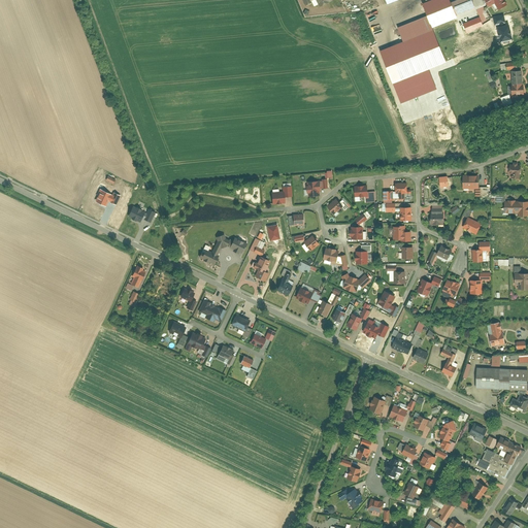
[(451,0),(431,0),(423,3),(428,15),(433,28),(458,18),(457,15),(452,2),(451,0)]
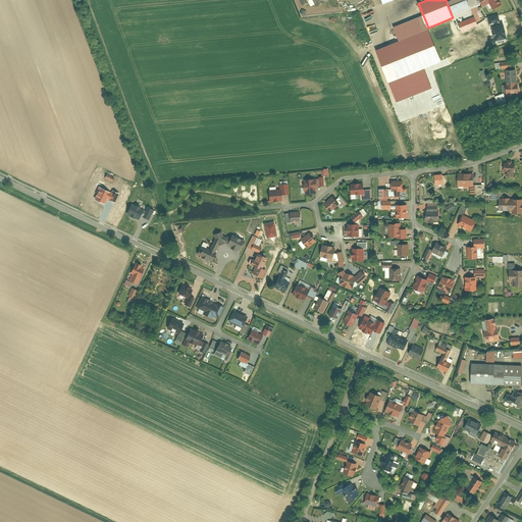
[(467,0),(453,0),(447,2),(452,15),(471,7),(467,0)]
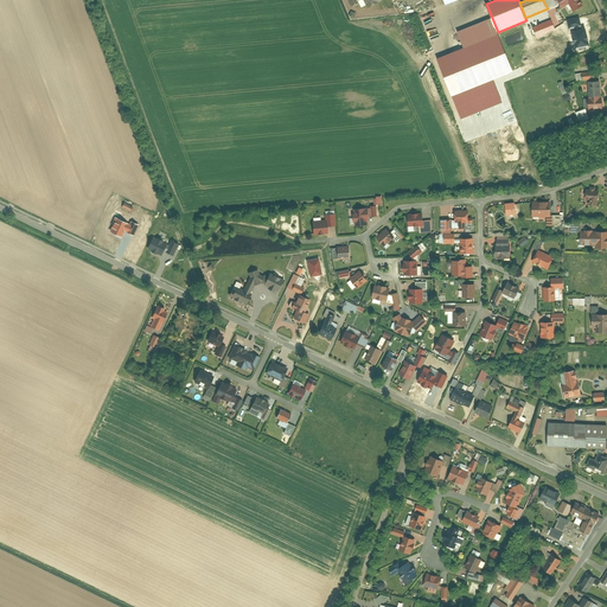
[(583,5),(581,0),(558,0),(563,7),(569,4),(574,11),(583,5)]
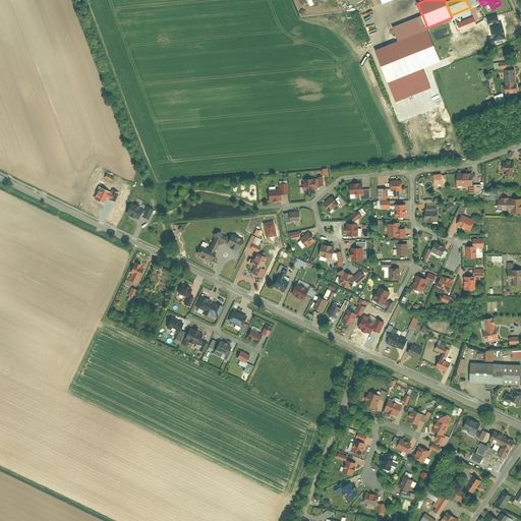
[(375,51),(388,82),(441,61),(427,27),(422,15),(394,26),(400,42),(375,51)]
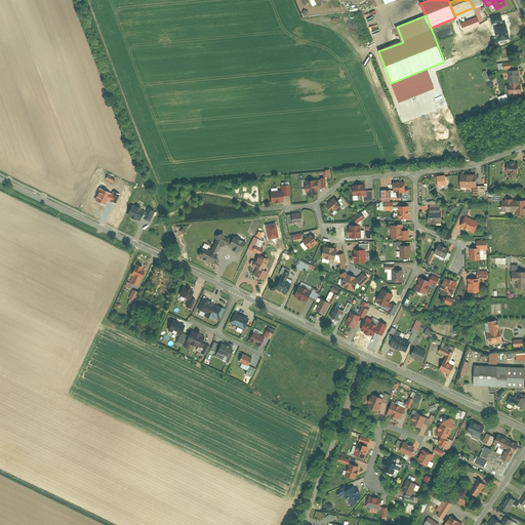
[(475,18),(470,21),(471,24),(461,28),(463,32),(478,26),(475,18)]
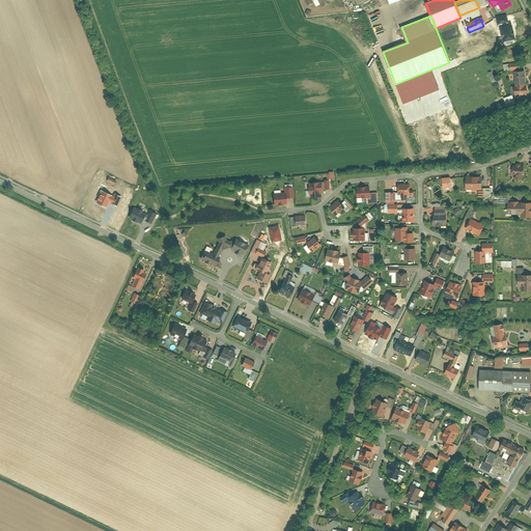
[(511,26),(501,29),(504,40),(513,38),(511,26)]
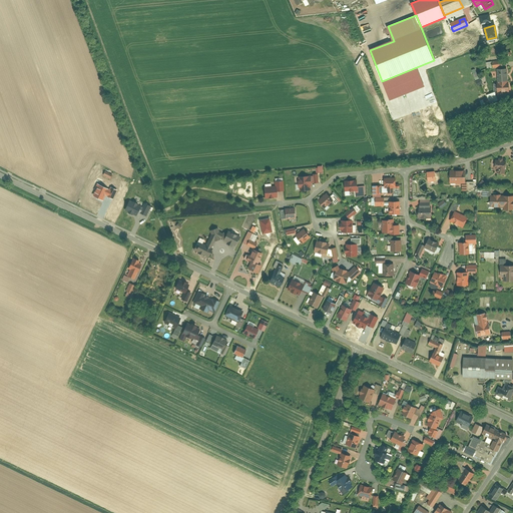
[(497,69),(498,83),(507,82),(506,69),(497,69)]
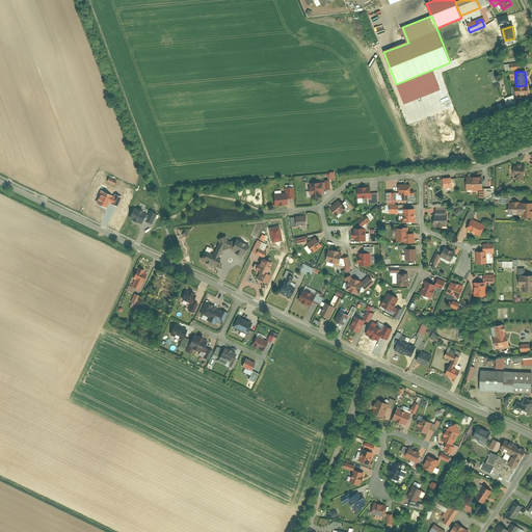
[(516,86),(514,86),(514,95),(527,95),(527,85),(526,85),(516,86)]
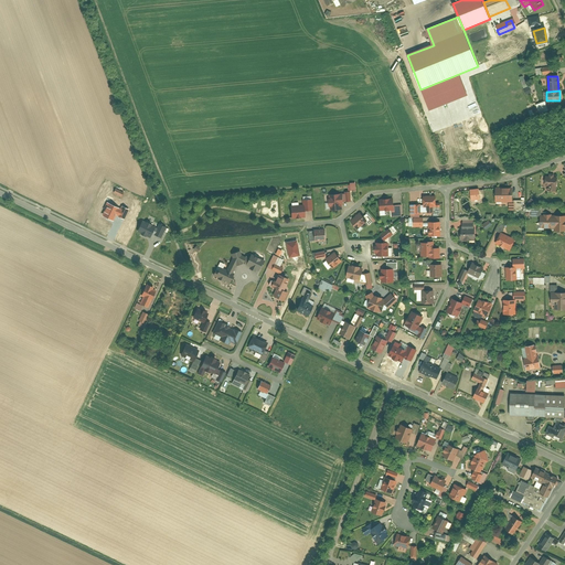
[(544,102),(535,105),(539,113),(547,109),(544,102)]
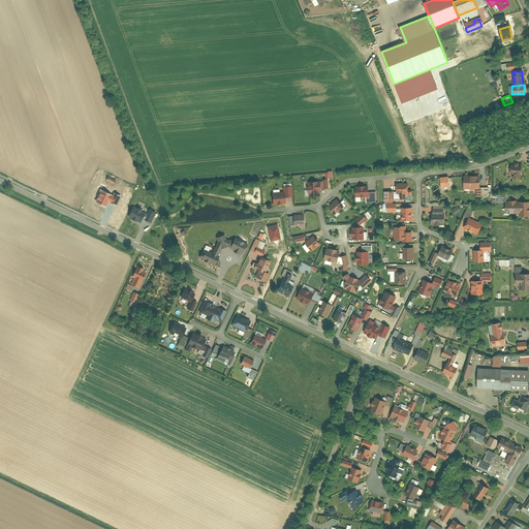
[(511,165),(510,175),(514,175),(514,180),(522,180),(523,166),(511,165)]
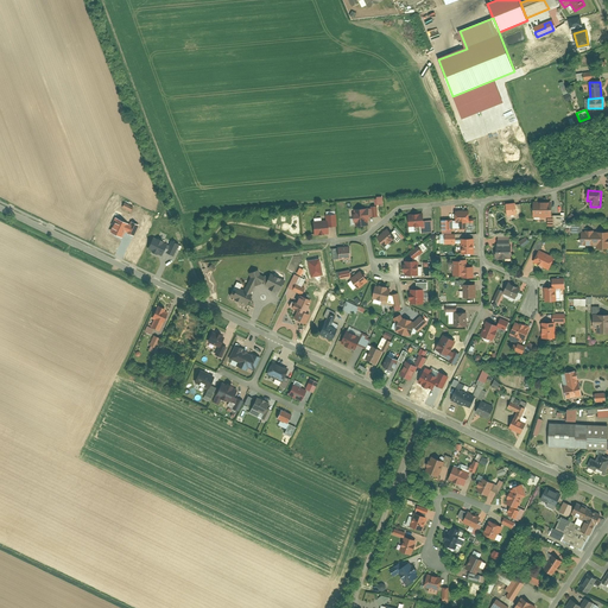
[(534,203),(534,219),(552,217),(551,202),(534,203)]
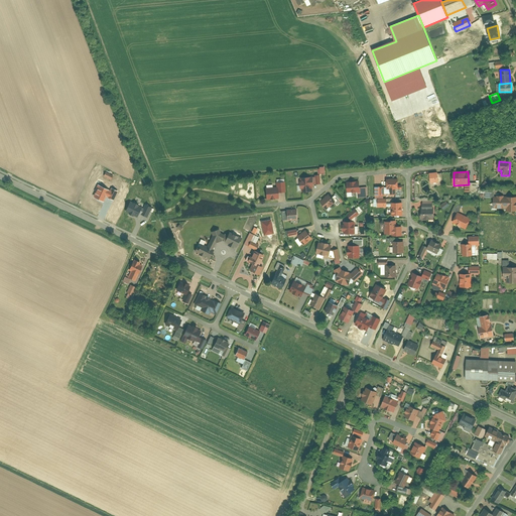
[(314,192),(313,185),(320,184),(320,175),(314,176),(314,177),(300,178),(301,194),(314,192)]
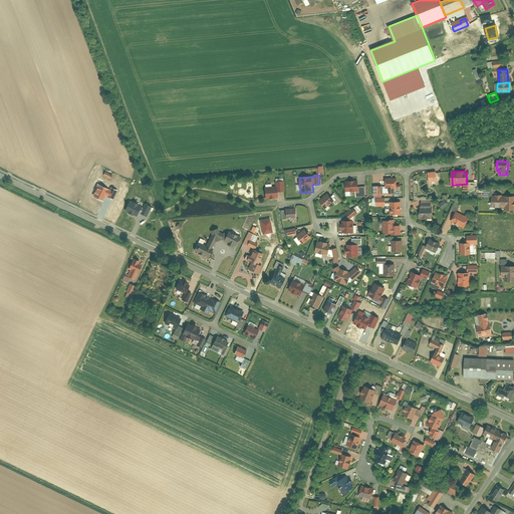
[(438,184),(431,184),(431,175),(420,175),(420,186),(428,186),(428,194),(438,194),(438,184)]
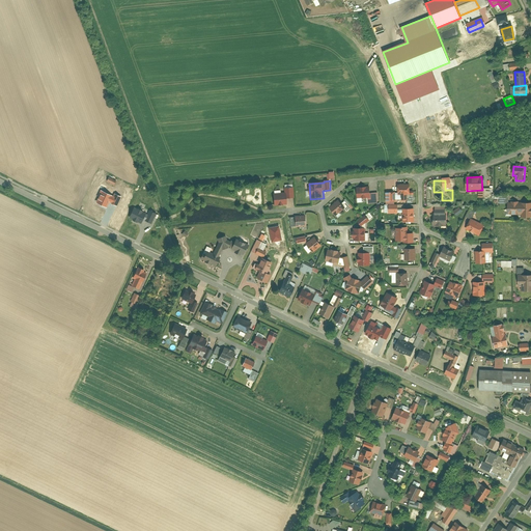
[(410,185),(398,186),(398,196),(411,196),(410,185)]
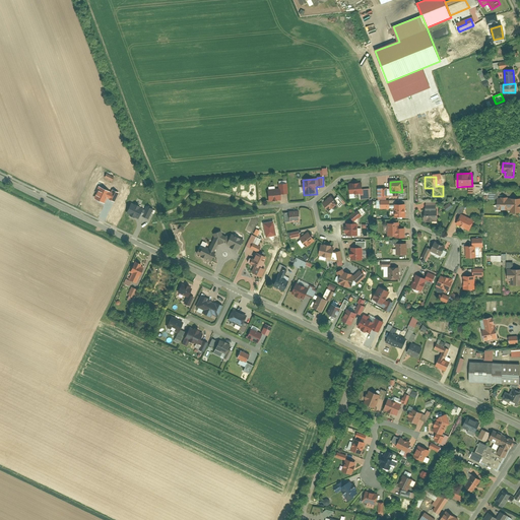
[(281,200),(281,194),(288,193),(287,183),(278,184),(279,188),(267,189),(268,201),(281,200)]
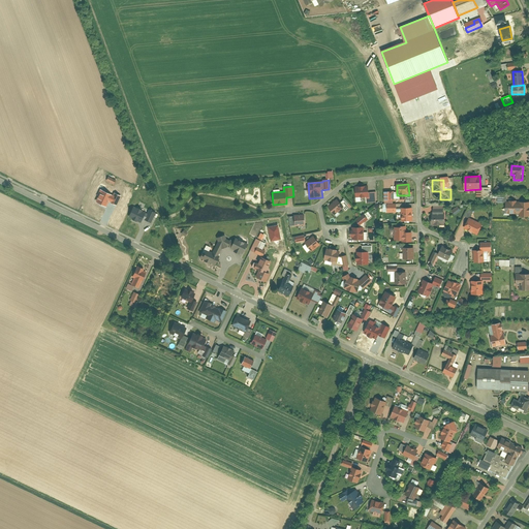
[(376,192),(369,193),(369,187),(355,188),(356,199),(368,197),(369,203),(377,203),(376,192)]
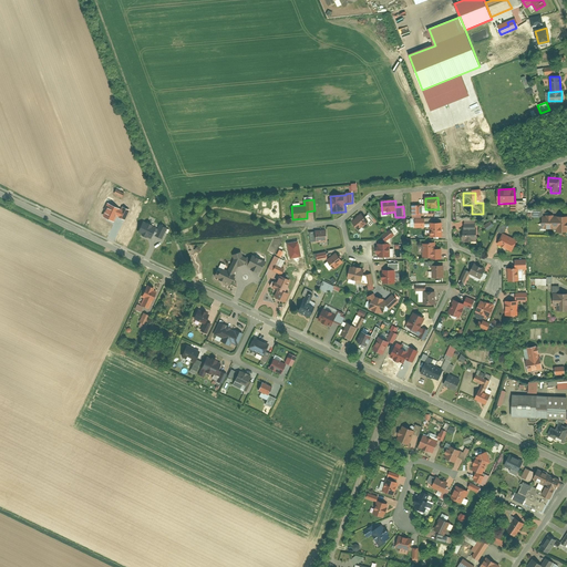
[(100,217),(112,223),(115,217),(120,208),(106,203),(100,217)]
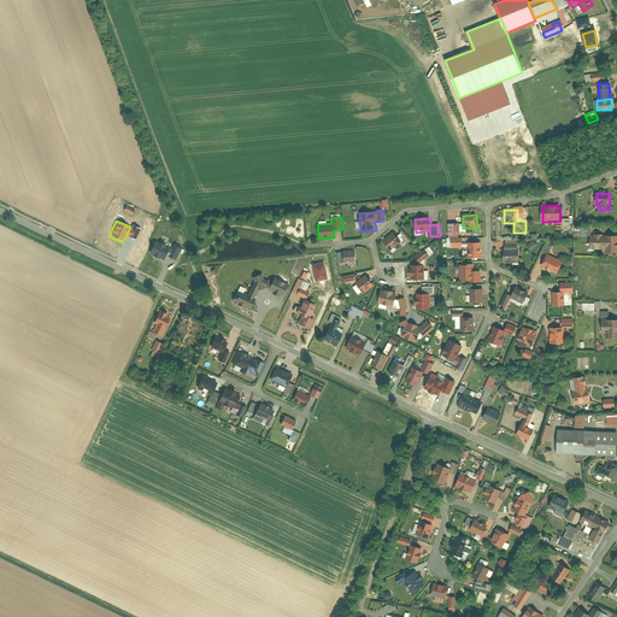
[(130,227),(125,236),(134,240),(140,228),(131,224),(130,227)]
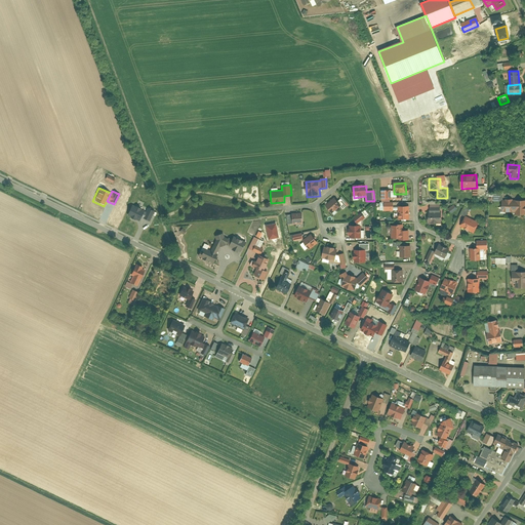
[(392,192),(381,192),(381,200),(392,200),(392,192)]
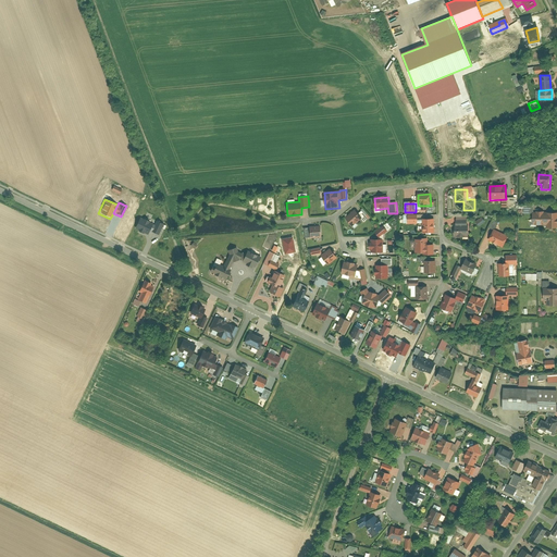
[(345,219),(354,229),(364,220),(356,210),(345,219)]
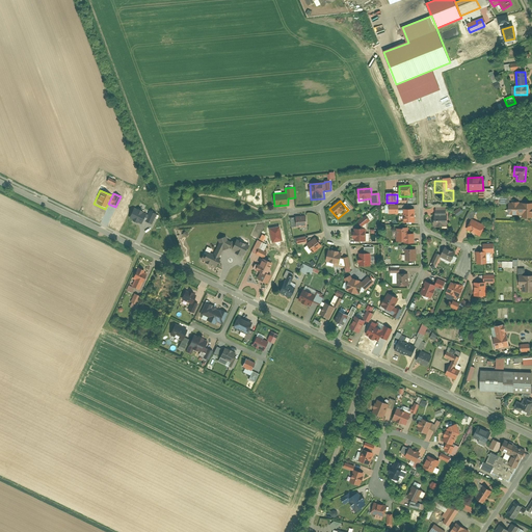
[(509,204),(509,215),(524,215),(524,204),(509,204)]
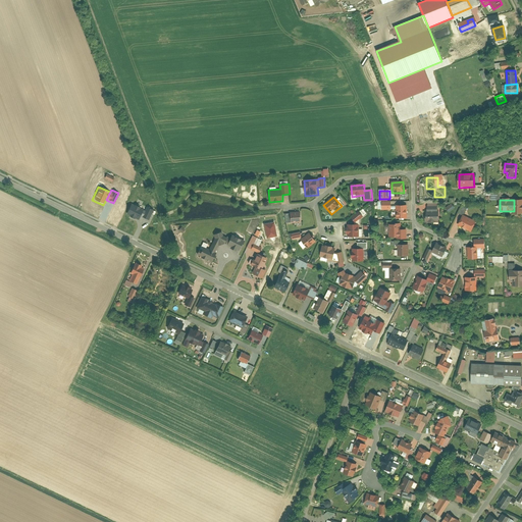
[(392,202),(382,203),(382,211),(392,210),(392,202)]
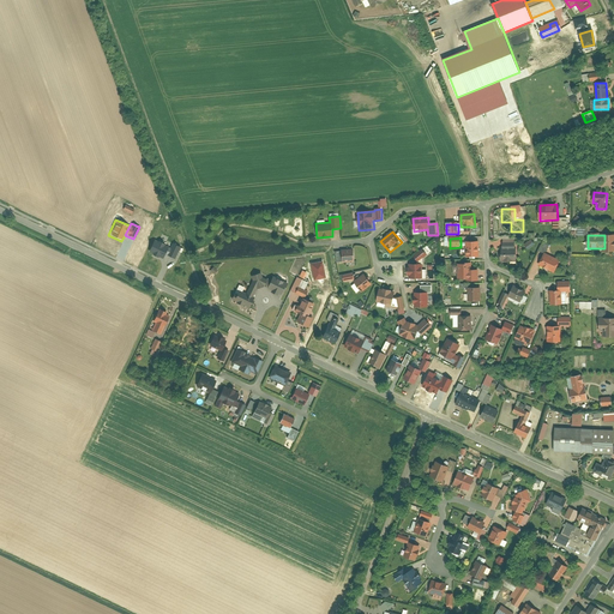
[(157,241),(152,240),(148,252),(150,253),(150,254),(156,258),(157,257),(162,259),(168,246),(163,244),(157,240),(157,241)]
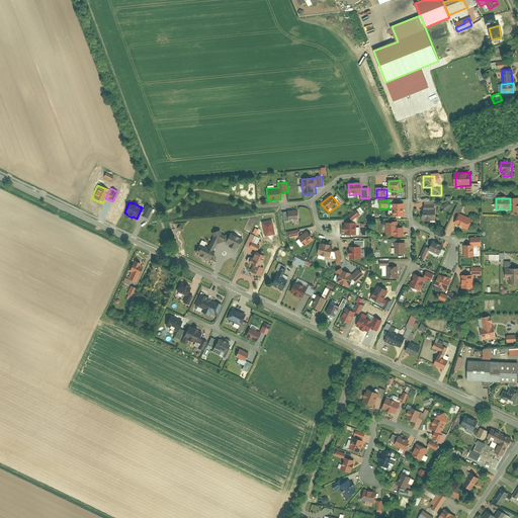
[(145,204),(140,216),(147,219),(152,208),(145,204)]
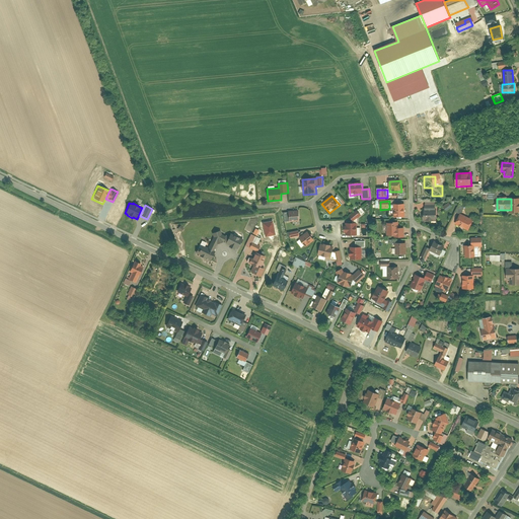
[(405,205),(394,206),(394,218),(405,217),(405,205)]
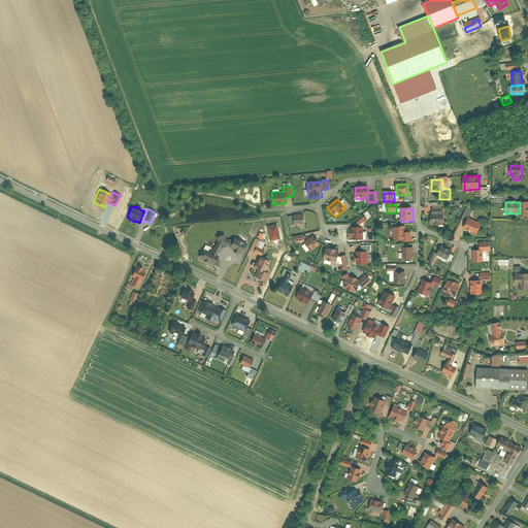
[(442,208),(432,208),(432,216),(430,216),(430,226),(444,226),(444,212),(442,212),(442,208)]
